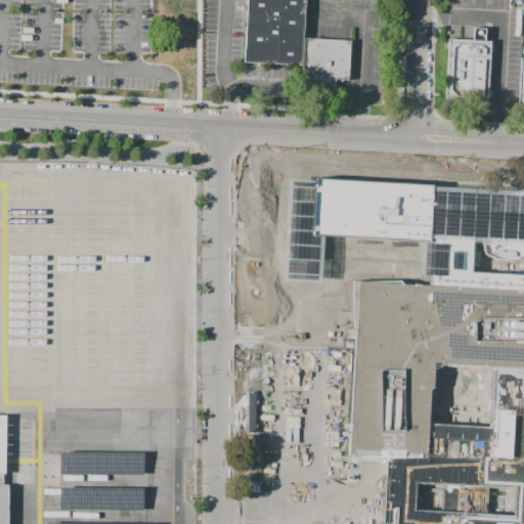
[(306,0),(305,39),(351,41),(350,80),(337,80),(336,94),(302,93),(304,67),(246,62),(249,0),(306,0)]
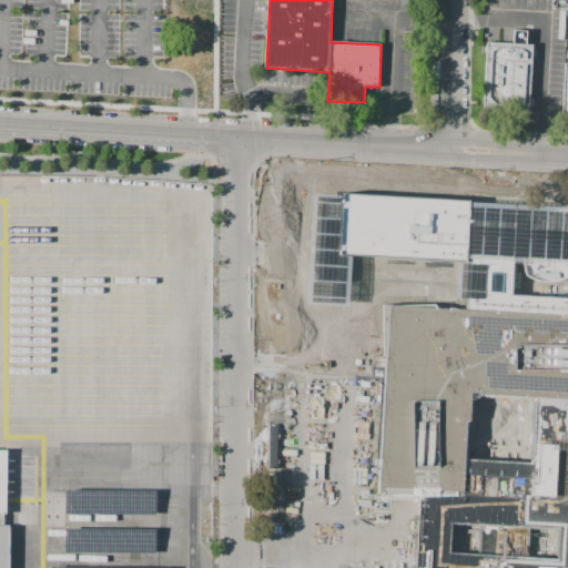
[(488,43),(534,46),(530,111),(484,109),(488,43)]
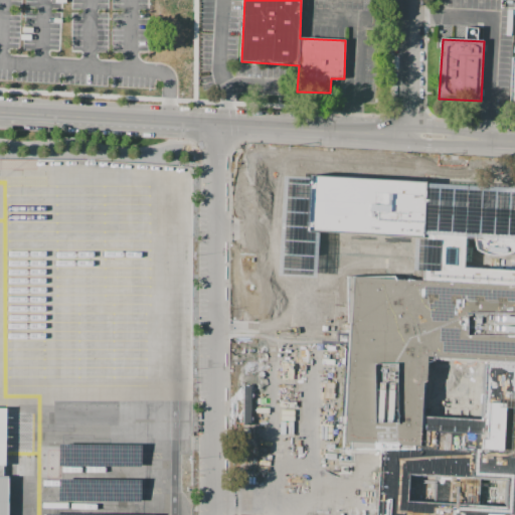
[(514,187),(513,187),(504,189),(493,194),(485,201),(478,211),(474,222),(464,221),(465,186),(423,183),(423,181),(308,175),(308,178),(291,177),(286,254),(306,254),(307,230),(422,236),(420,278),(514,284),(514,362),(484,361),(480,418),(420,415),(417,445),(411,445),(411,448),(379,449),(375,514),(514,514),(514,270),(461,267),(462,248),(470,248),(471,237),(473,237),(474,242),(476,249),(485,252),(493,254),(503,253),(514,249),(514,187)]
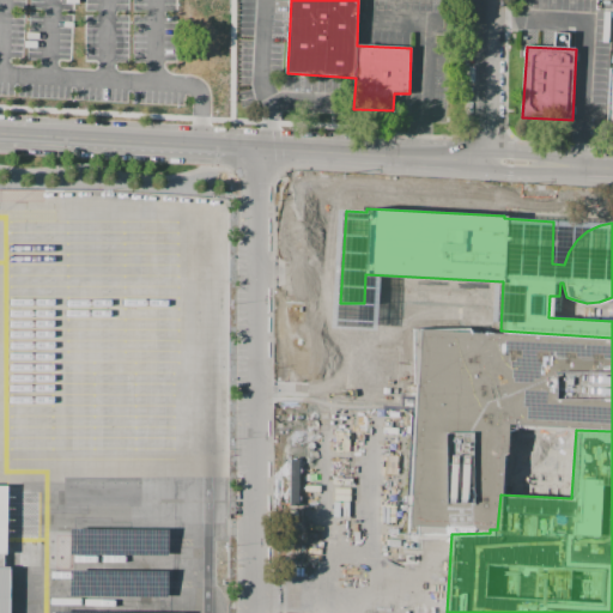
[(412,327),(468,331),(466,321),(479,317),(484,331),(501,331),(612,338),(612,431),(576,430),(516,426),(523,449),(503,455),(501,495),(497,529),(490,529),(490,533),(451,534),(416,535),(416,532),(408,530),(416,382),(413,382),(412,327)]
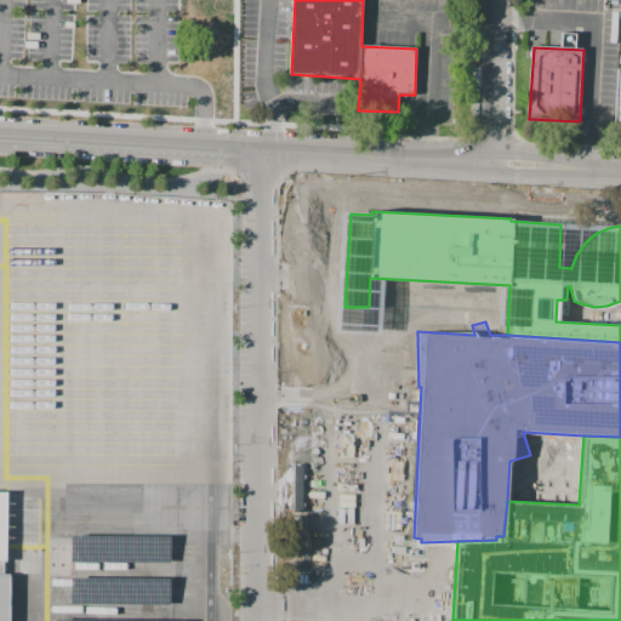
[(72,536),(72,563),(171,564),(171,537),(72,536)]
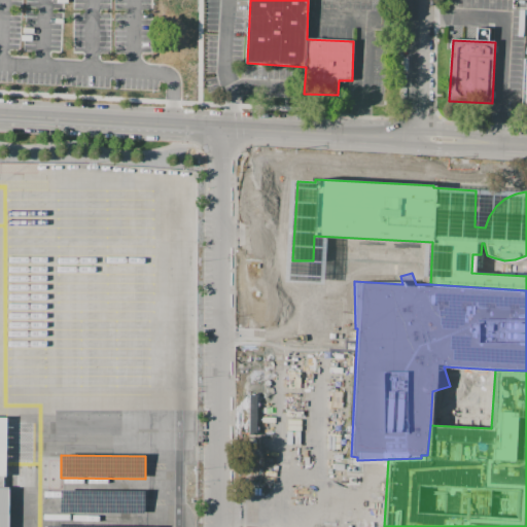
[(0,492),(0,526),(10,526),(10,493),(0,492)]
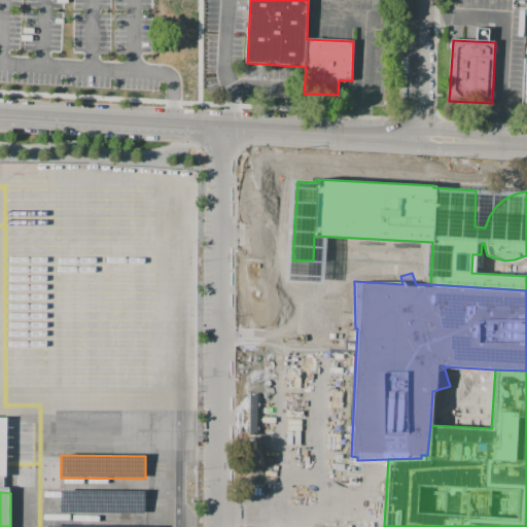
[(60,492),(60,515),(145,516),(145,493),(60,492)]
